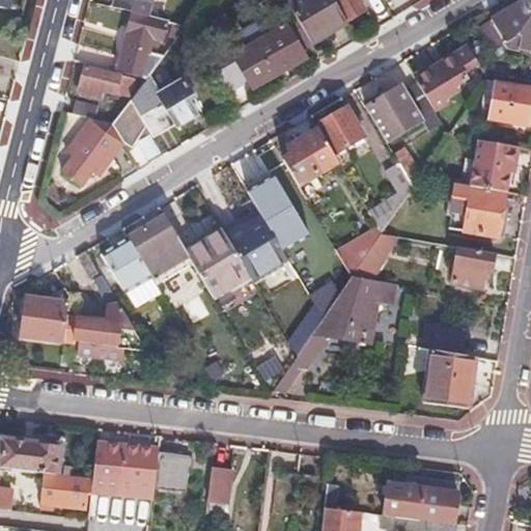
[(0,0),(0,6),(8,9),(10,0),(0,0)]
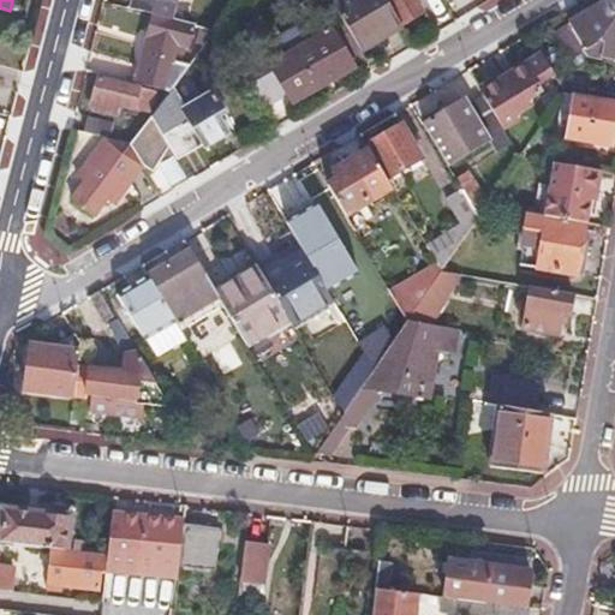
[(172,0),(133,0),(132,10),(153,15),(168,19),(172,0)]
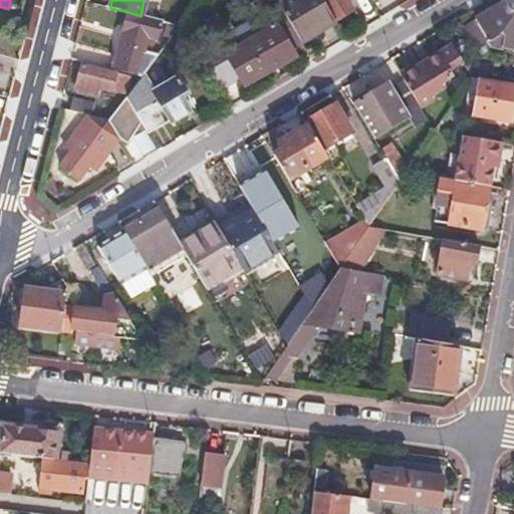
[(275,0),(285,16),(301,42),(335,22),(322,0),(275,0)]
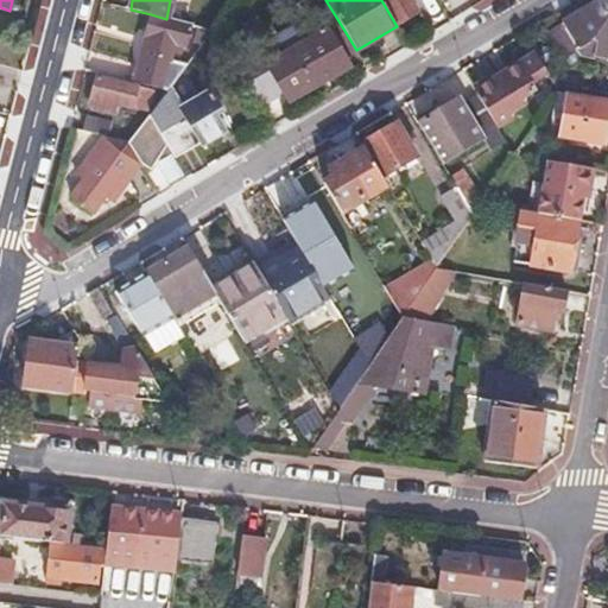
[(388,0),(403,23),(419,14),(410,0),(388,0)]
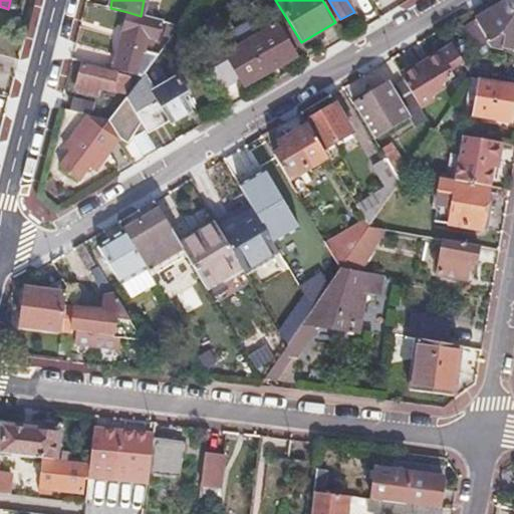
[(513,0),(505,0),(503,1),(464,26),(477,48),(497,37),(498,30),(505,31),(502,48),(513,50),(513,0)]
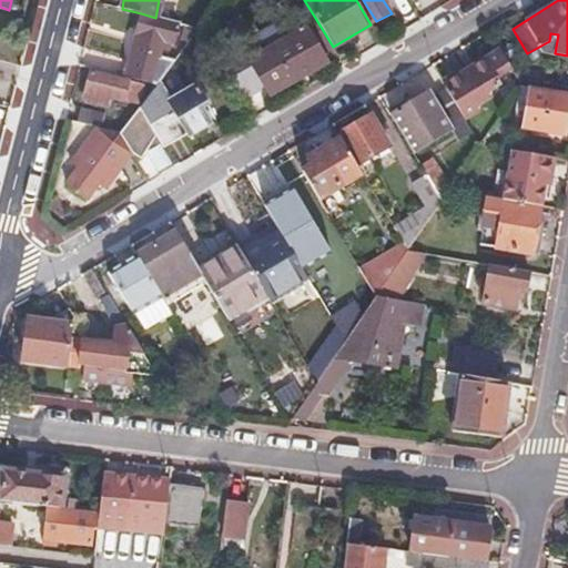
[(124,79),(155,87),(171,66),(158,61),(163,42),(171,44),(176,23),(155,18),(141,13),(124,79)]
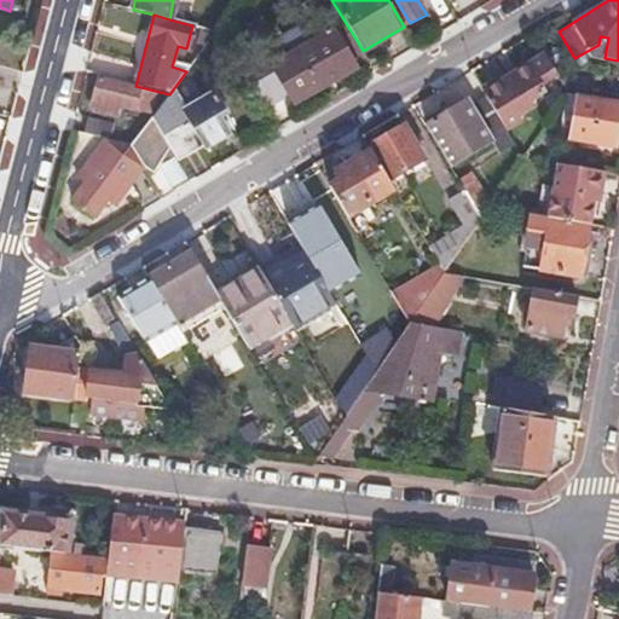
[(268,56),(241,71),(265,110),(288,96),(294,105),(357,68),(369,61),(363,51),(343,19),(314,38),(306,24),(282,39),(289,53),(272,63),(268,56)]
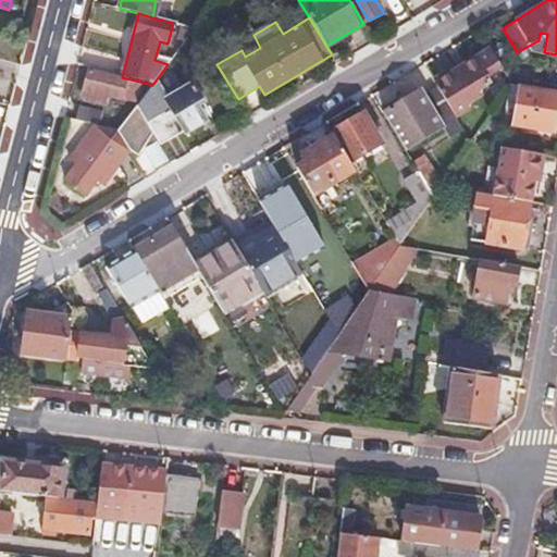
[(512,56),(492,23),(479,31),(491,49),(499,63),(512,56)]
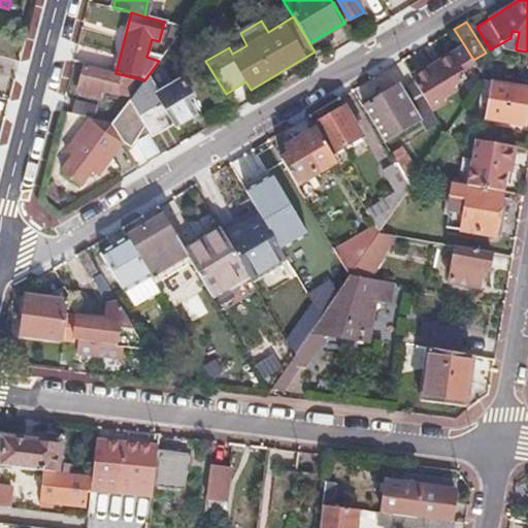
[(462,72),(475,64),(473,60),(465,46),(425,70),(411,78),(425,99),(432,111),(447,102),(443,98),(457,90),(454,85),(465,77),(462,72)]
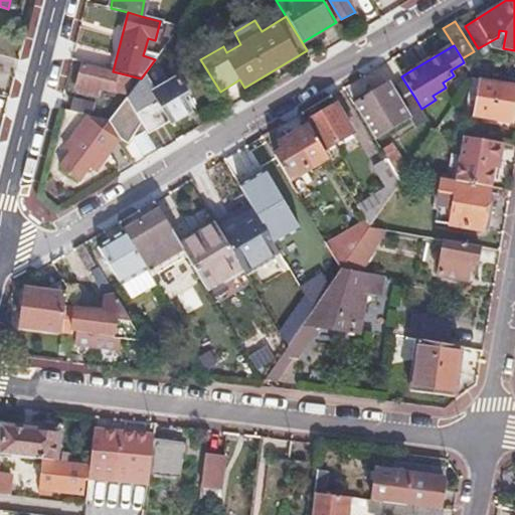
[(101,90),(128,97),(139,81),(81,65),(74,92),(99,98),(101,90)]
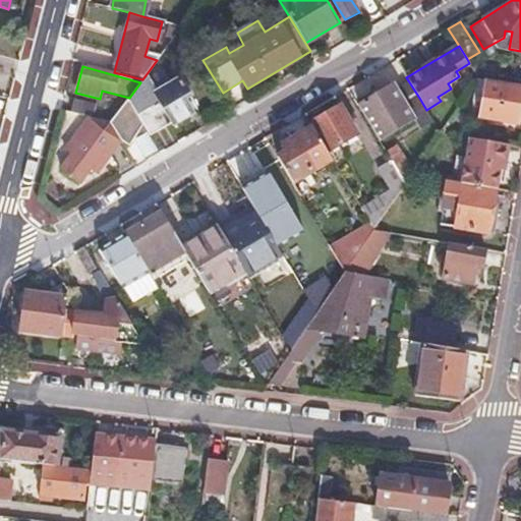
[(518,124),(520,106),(520,84),(488,79),(480,117),(518,124)]
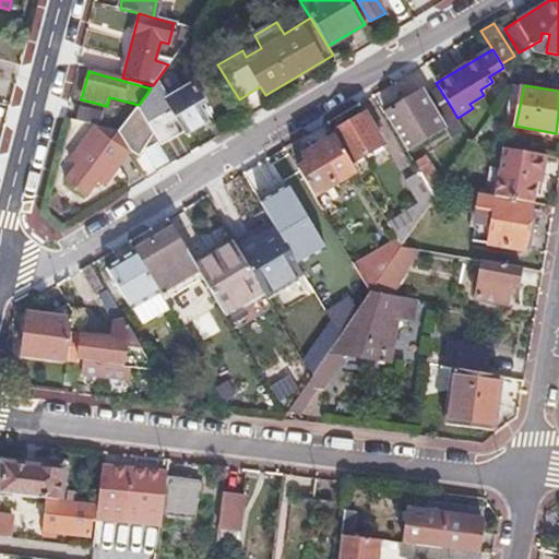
[(173,109),(169,111),(182,132),(185,131),(187,134),(206,123),(201,115),(198,108),(203,105),(192,86),(168,100),(173,109)]
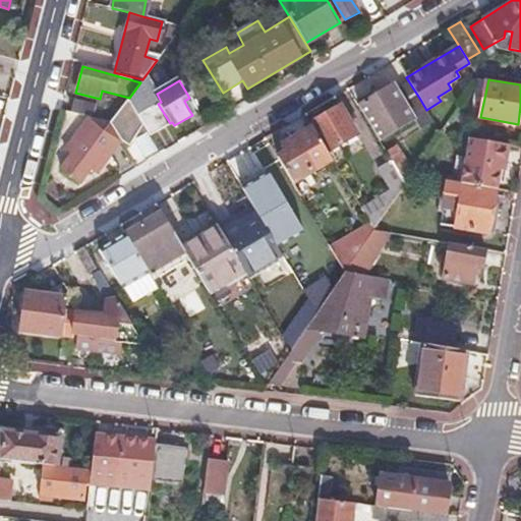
[(420,130),(433,122),(426,110),(419,98),(406,106),(394,84),(359,106),(380,140),(413,120),(420,130)]
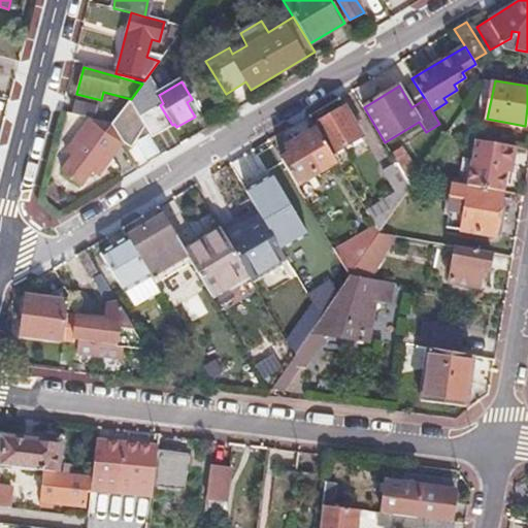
[(195,104),(192,99),(187,102),(190,108),(195,104)]
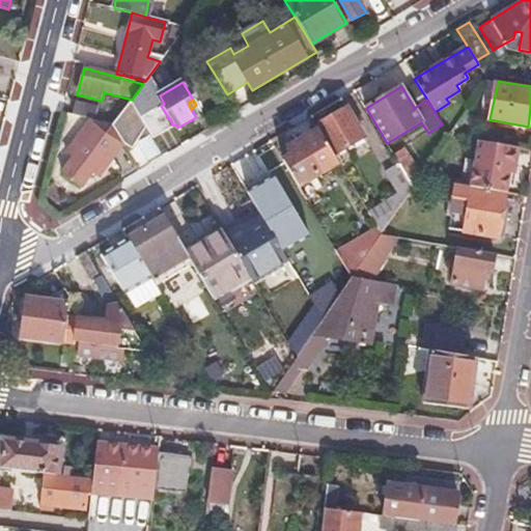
[(72,115),(90,120),(112,126),(122,112),(76,101),(72,115)]
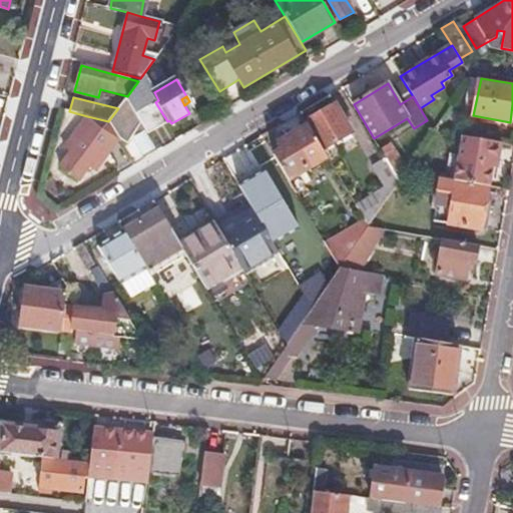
[(108,121),(119,139),(127,144),(142,125),(135,114),(126,97),(118,108),(108,121)]
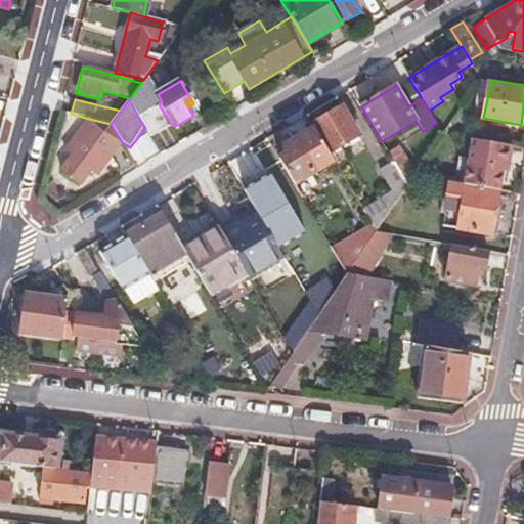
[(145,128),(150,137),(171,124),(159,104),(153,108),(150,105),(144,110),(145,113),(138,117),(145,128)]
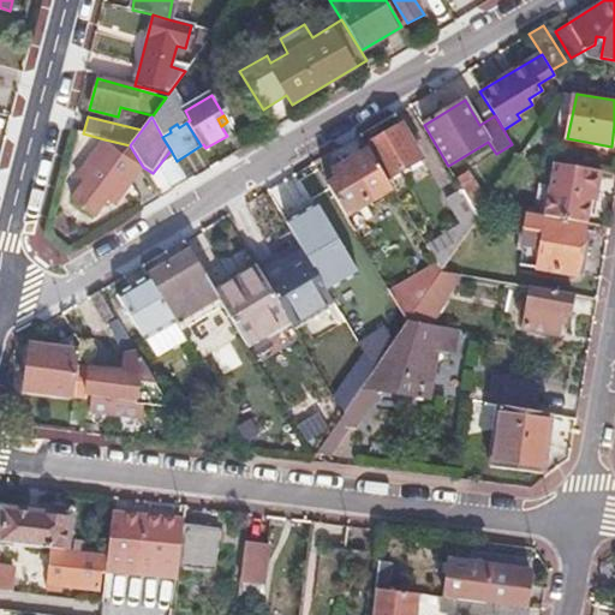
[(400,125),(365,145),(369,151),(386,179),(421,157),(400,125)]
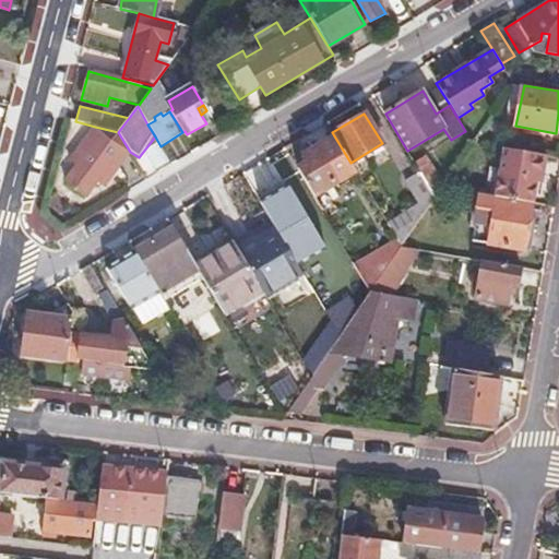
[(103,187),(130,152),(118,132),(95,127),(69,162),(75,166),(64,182),(85,198),(97,181),(103,187)]
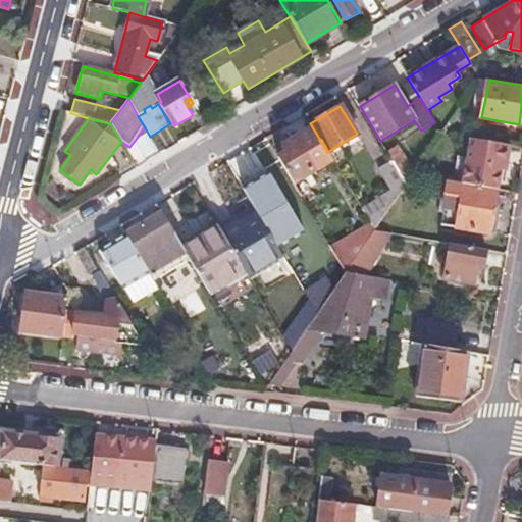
[(293,184),(332,160),(327,152),(313,128),(282,146),(288,153),(277,159),(293,184)]
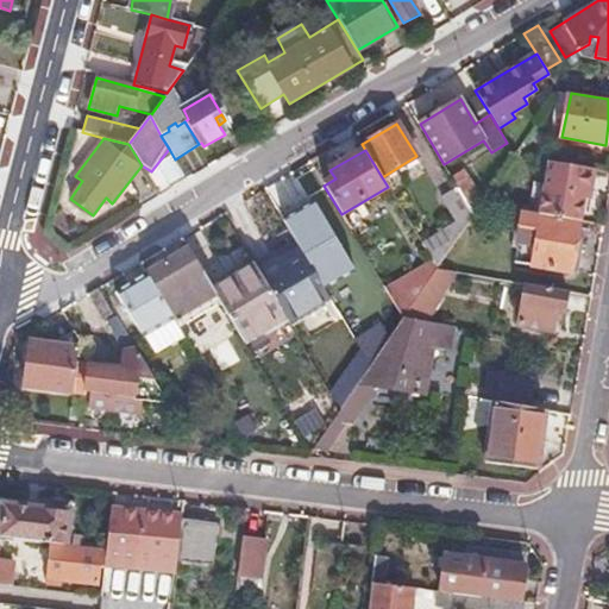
[(579,220),(581,220),(590,169),(548,162),(539,213),(541,213),(579,220)]
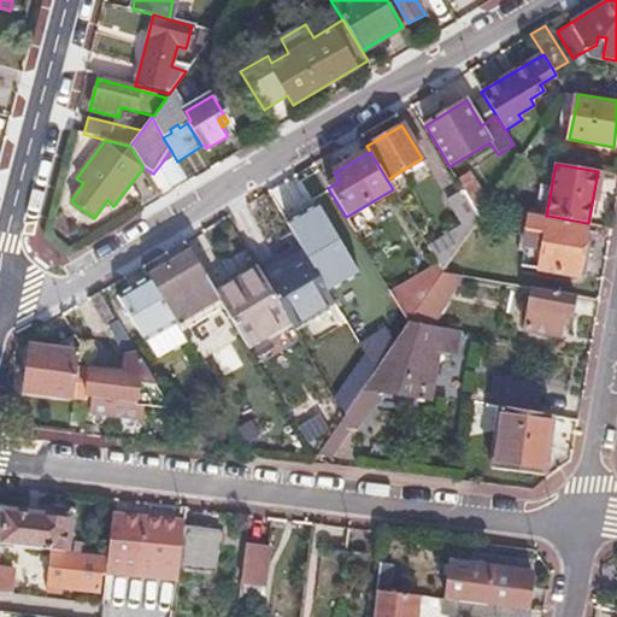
[(460,184),(480,217),(489,205),(492,201),(472,169),(457,178),(460,184)]
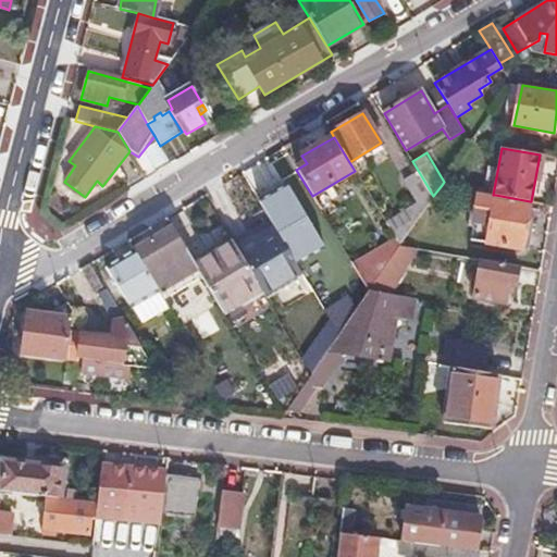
[(386,224),(398,246),(433,196),(416,166),(400,175),(418,205),(386,224)]
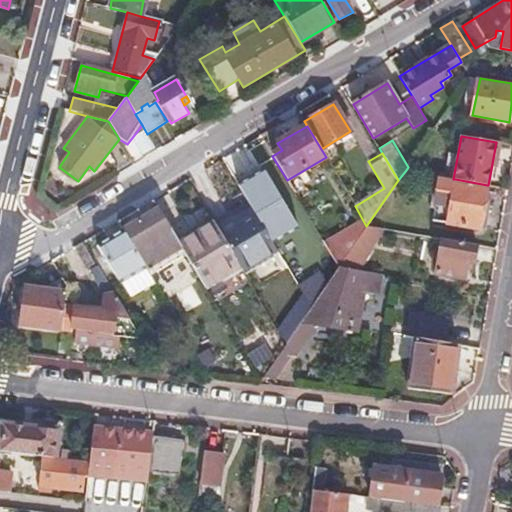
[(246,167),(232,176),(245,198),(260,189),(246,167)]
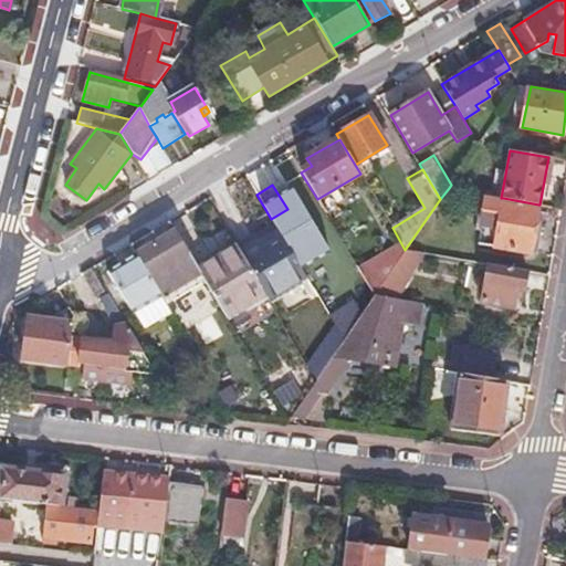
[(538,205),(503,198),(494,245),(528,252),(538,205)]
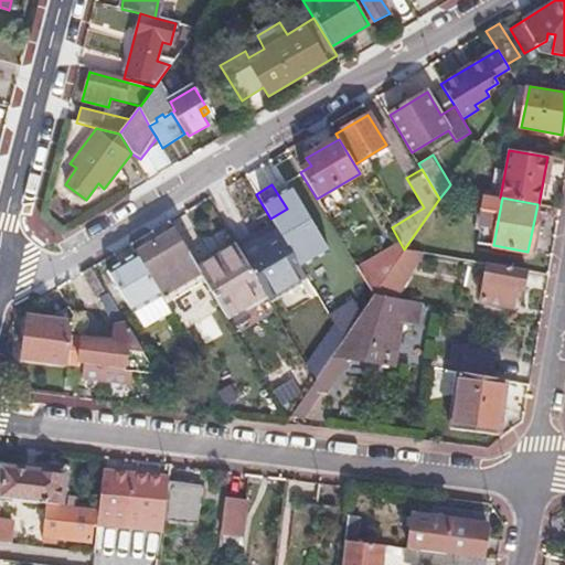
[(332,322),(342,340),(374,295),(324,213),(306,224),(317,244),(312,246),(327,269),(328,268),(336,264),(349,285),(342,289),(354,308),(332,322)]
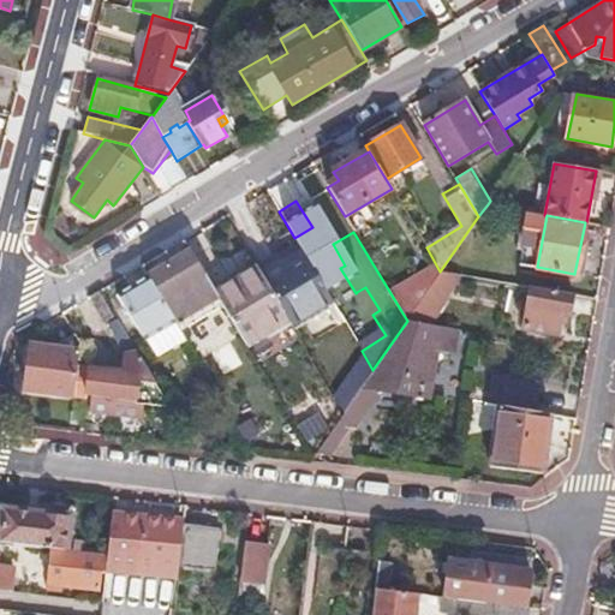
[(290,324),(330,299),(297,243),(256,268),(288,321),(290,324)]
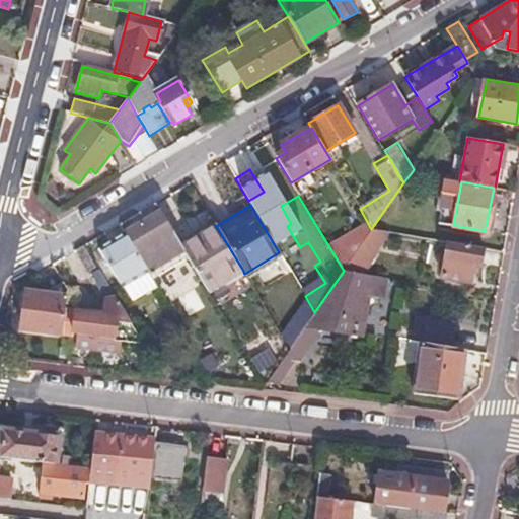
[(187,256),(180,247),(171,231),(159,212),(125,233),(136,252),(151,278),(187,256)]
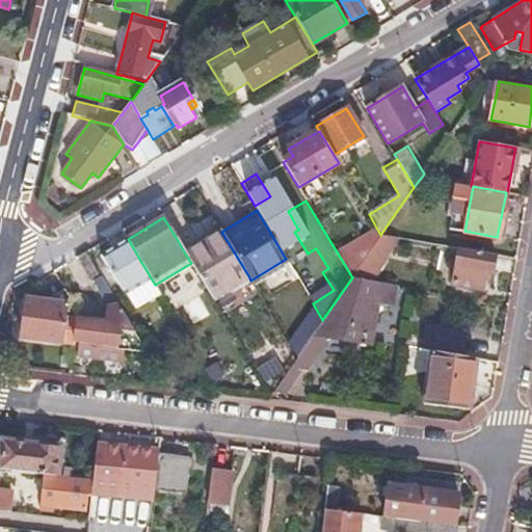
[(249,277),(221,232),(185,254),(191,263),(213,300),(249,277)]
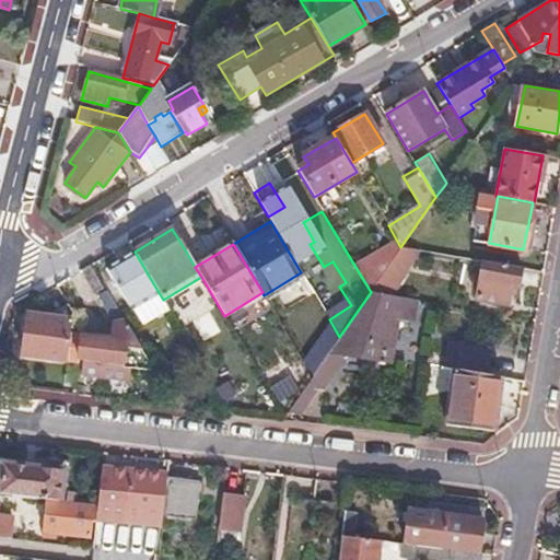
[(393,259),(381,277),(411,280),(424,252),(400,247),(393,259)]
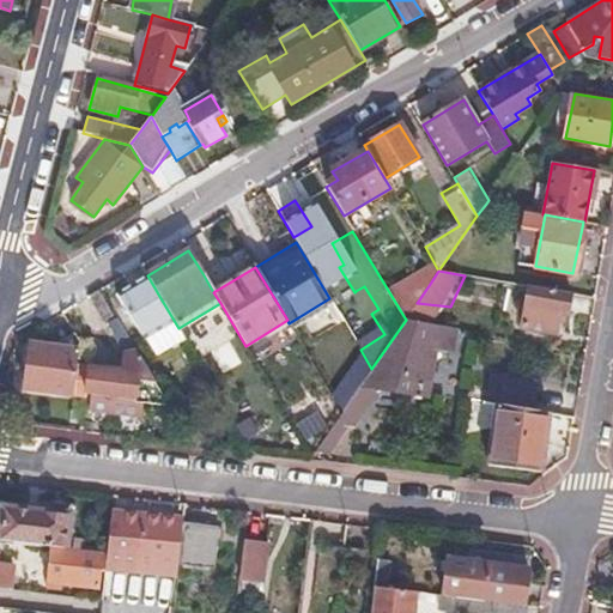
[(161,298),(147,275),(116,293),(143,339),(155,357),(184,339),(178,328),(161,298)]
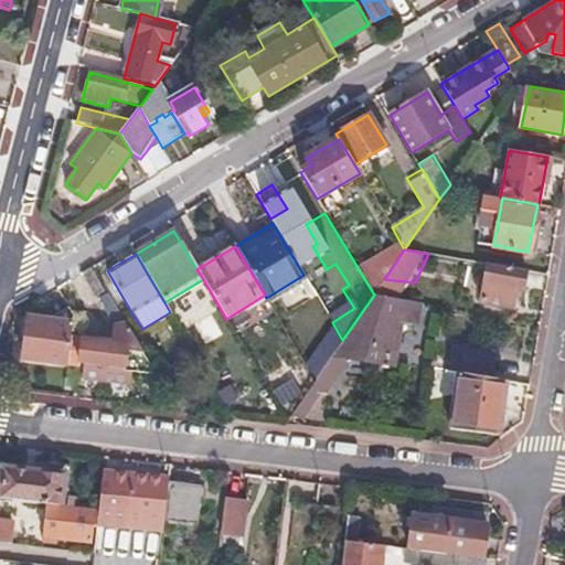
[(373,272),(384,279),(396,262),(385,254),(373,272)]
